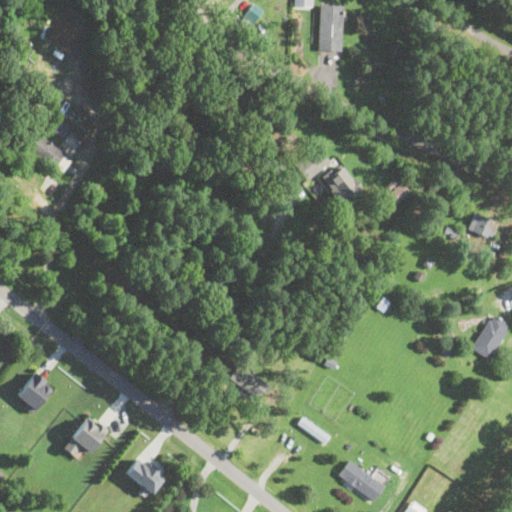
[(342,4),(319,4),(318,50),(341,50),(342,4)]
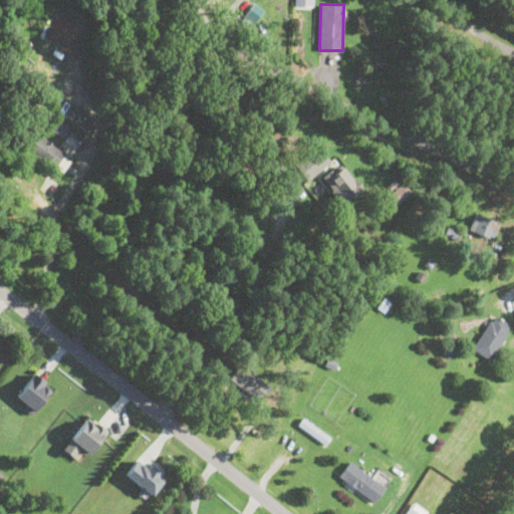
[(60,174),(71,158),(35,134),(24,151),(60,174)]
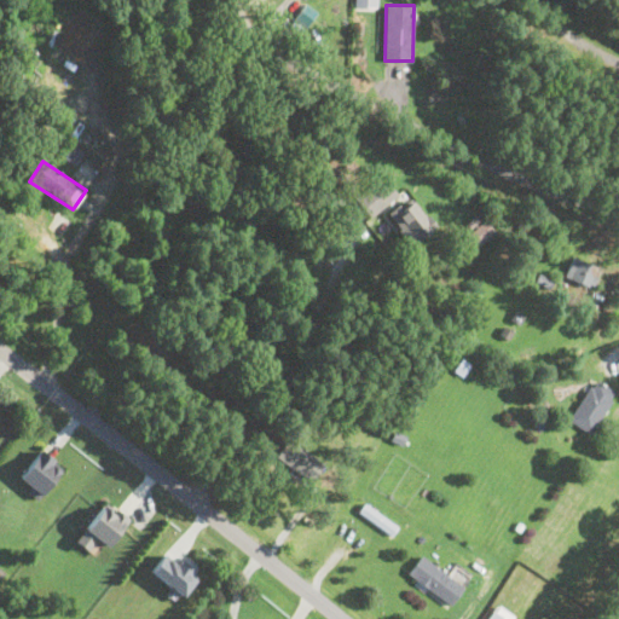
[(357,200),(371,217),(398,194),(389,183),(376,192),(371,186),(357,200)]
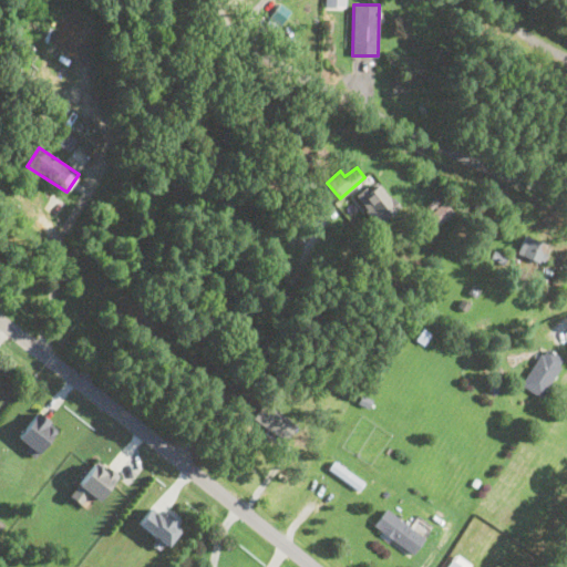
[(353,196),(375,226),(399,209),(378,178),(353,196)]
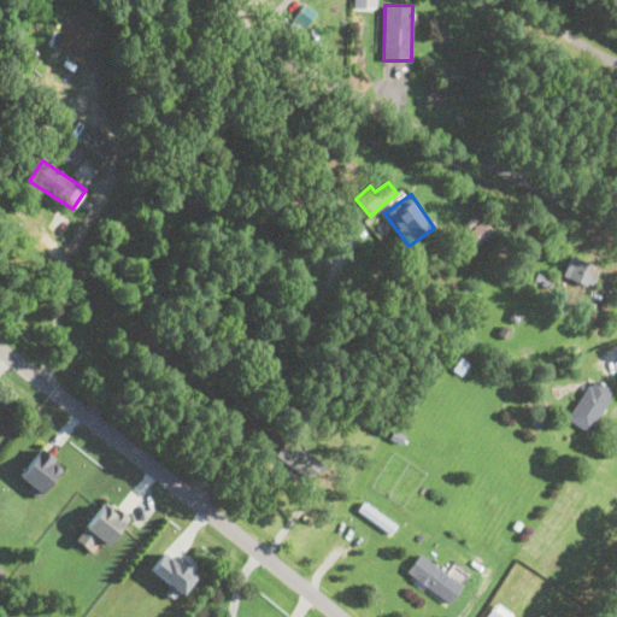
[(477,242),(493,230),(482,218),(468,231),(477,242)]
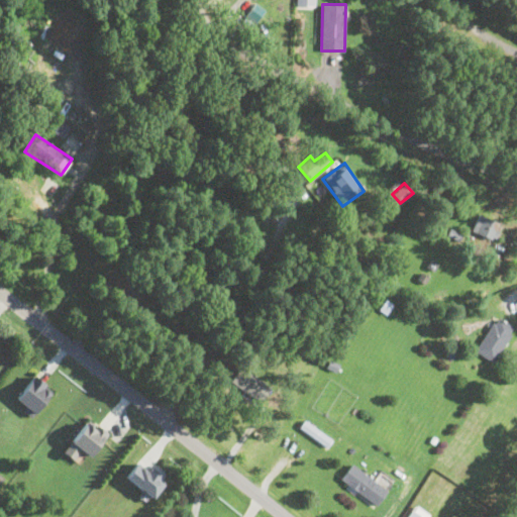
[(471,231),(495,241),(502,224),(478,214),(471,231)]
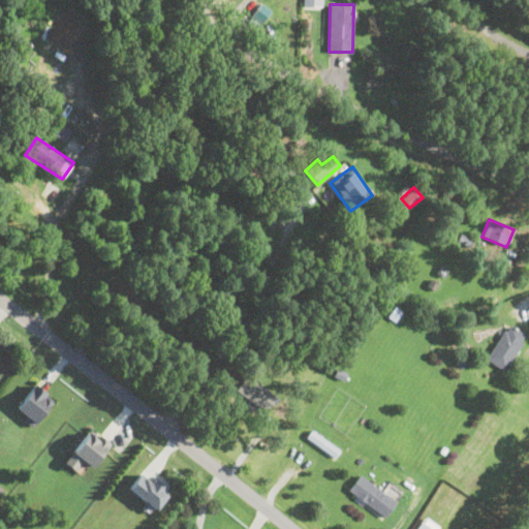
[(527,336),(508,323),(486,356),(504,369),(527,336)]
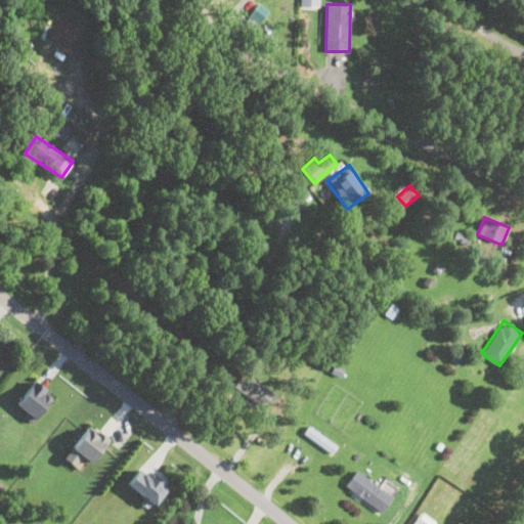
[(277,390),(245,368),(234,384),(266,405),(277,390)]
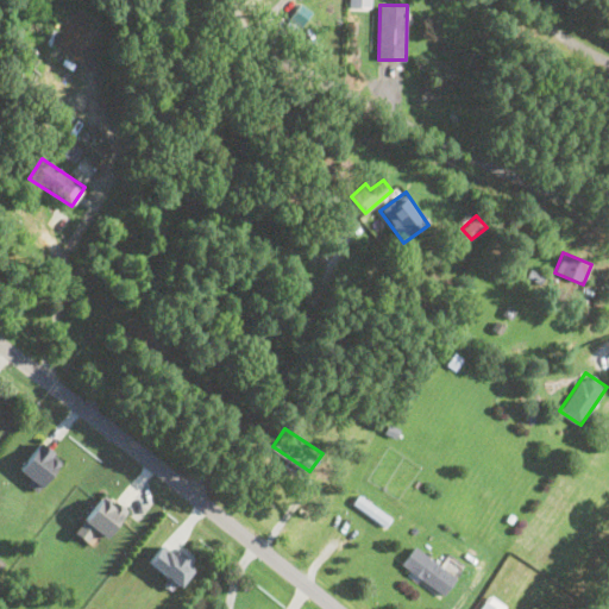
[(35,489),(63,462),(43,440),(13,468),(35,489)]
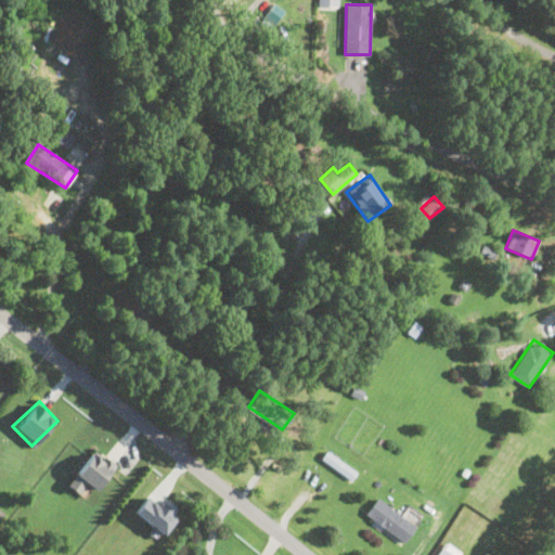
[(116,465),(94,448),(73,475),(94,491),(116,465)]
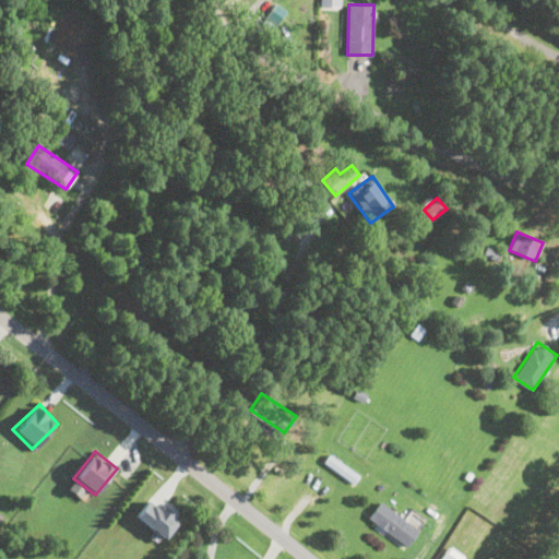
[(323,461),(353,483),(359,474),(330,452),(323,461)]
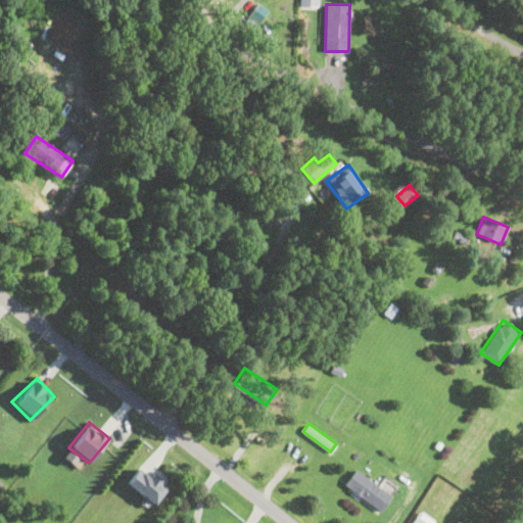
[(168,486),(140,464),(126,481),(153,504),(168,486)]
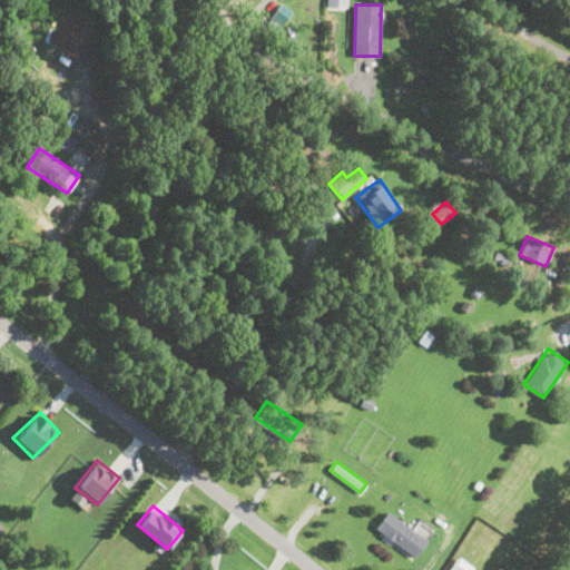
[(433,531),(419,520),(412,529),(387,510),(375,528),(414,557),(433,531)]
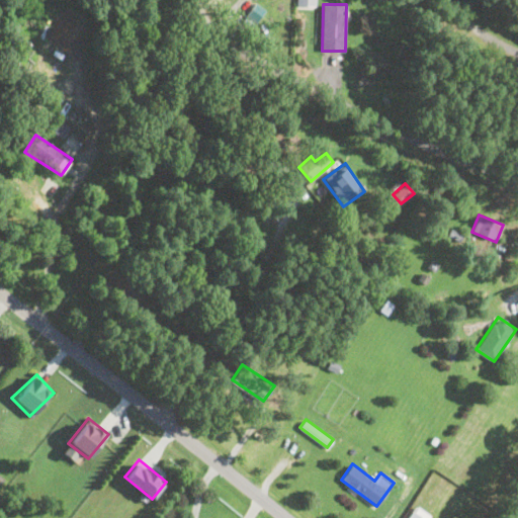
[(430,517),(432,516),(418,505),(407,517),(430,517)]
